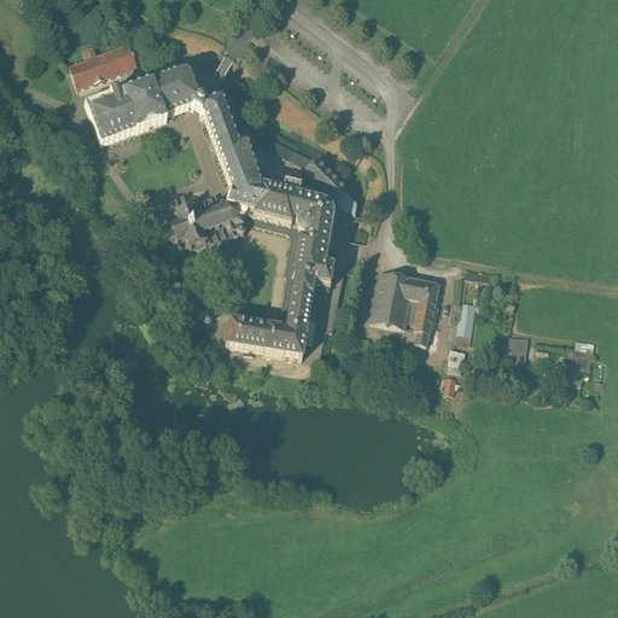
[(114,56),(97,62),(92,51),(82,53),(87,65),(70,71),(69,71),(69,73),(71,77),(70,77),(75,88),(76,93),(77,94),(94,87),(95,88),(104,85),(105,85),(105,83),(122,77),(122,79),(134,74),(134,70),(134,68),(133,63),(134,62),(132,58),(130,58),(129,54),(126,51),(114,54),(114,56)]
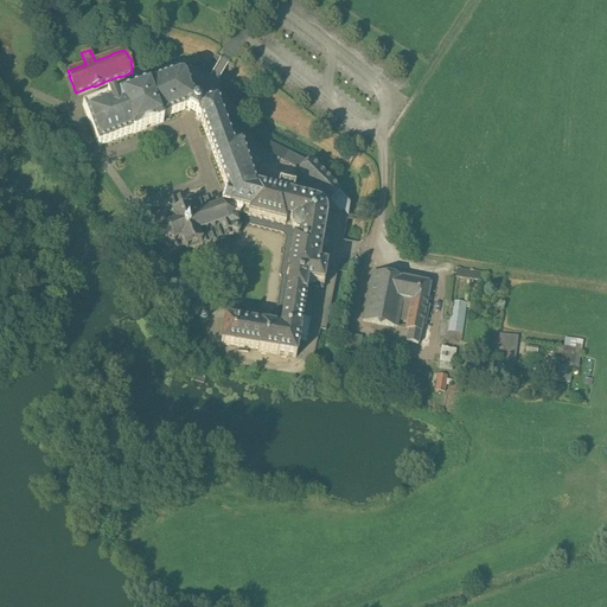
[(195,103),(196,102),(195,101),(193,101),(187,83),(189,83),(186,78),(186,77),(180,75),(179,75),(174,76),(174,77),(116,98),(114,93),(83,104),(87,113),(98,144),(98,146),(100,145),(101,145),(133,133),(133,134),(134,134),(163,123),(164,122),(163,119),(185,110),(187,112),(189,113),(190,113),(190,112),(195,103)]
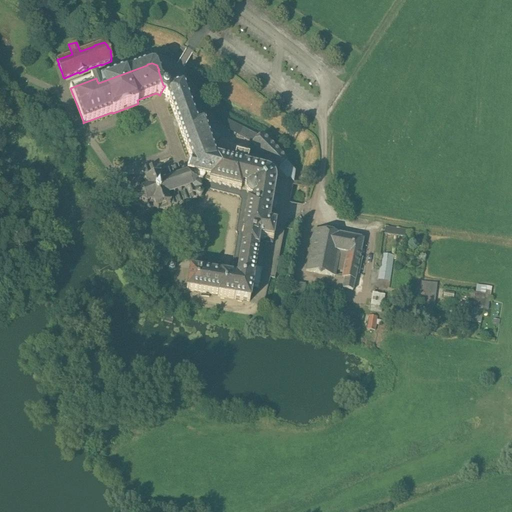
[(251,164),(250,165),(247,164),(248,159),(235,156),(233,164),(218,160),(219,159),(219,157),(220,157),(218,150),(213,152),(206,130),(207,130),(206,127),(205,128),(203,123),(197,125),(195,120),(199,119),(198,116),(194,117),(191,108),(195,107),(194,104),(189,105),(187,97),(191,95),(189,93),(186,94),(183,87),(183,85),(181,86),(172,90),(170,89),(170,90),(166,97),(165,98),(166,99),(169,100),(191,162),(189,168),(187,174),(186,174),(193,176),(193,177),(204,179),(204,180),(204,181),(204,182),(203,182),(209,184),(209,185),(210,185),(211,185),(219,187),(220,188),(220,187),(229,189),(228,190),(230,190),(239,192),(238,192),(240,193),(240,192),(241,188),(245,189),(245,192),(247,195),(249,198),(252,199),(251,203),(247,203),(246,203),(246,204),(247,204),(245,213),(244,213),(244,214),(245,214),(244,223),(243,223),(243,224),(242,233),(241,233),(241,234),(243,235),(237,273),(224,271),(223,276),(189,270),(186,292),(218,297),(217,297),(249,303),(250,300),(252,288),(258,289),(261,273),(254,272),(259,240),(262,241),(262,245),(266,246),(266,244),(268,245),(268,248),(271,248),(272,245),(272,242),(273,243),(275,226),(269,224),(271,209),(272,209),(274,209),(275,209),(276,208),(276,206),(276,205),(275,204),(275,200),(273,200),(273,199),(275,185),(275,183),(274,180),(273,177),(272,176),(270,174),(268,173),(268,172),(267,172),(255,169),(256,167),(255,166),(255,165),(254,164),(252,164),(251,164)]
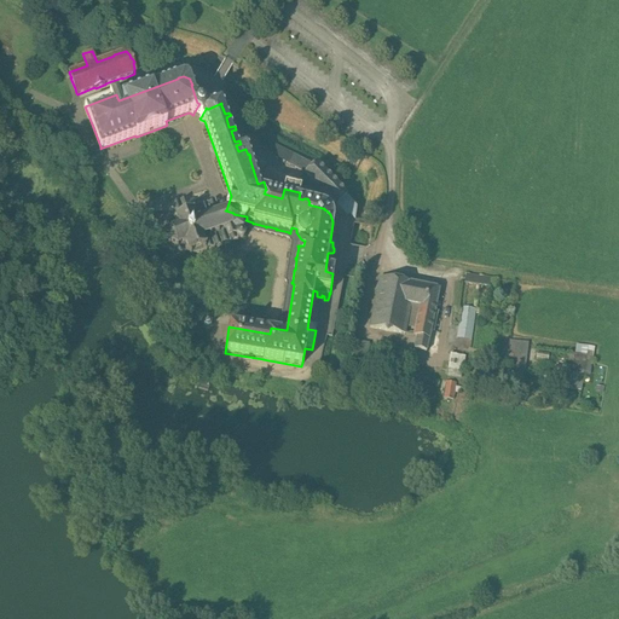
[(194,114),(194,115),(197,116),(200,119),(201,117),(206,109),(206,108),(202,106),(200,104),(198,105),(194,114)]
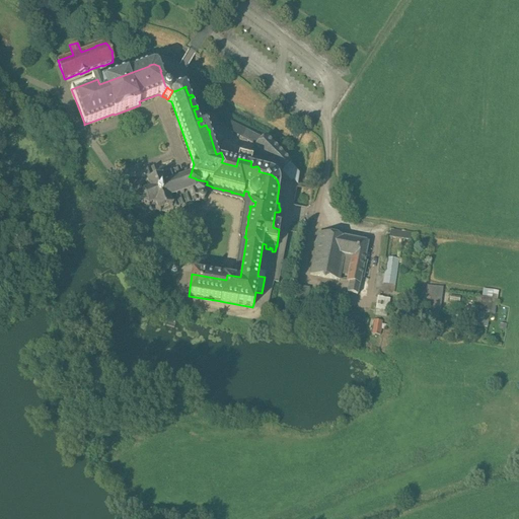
[(40,103),(31,100),(29,106),(38,109),(40,103)]
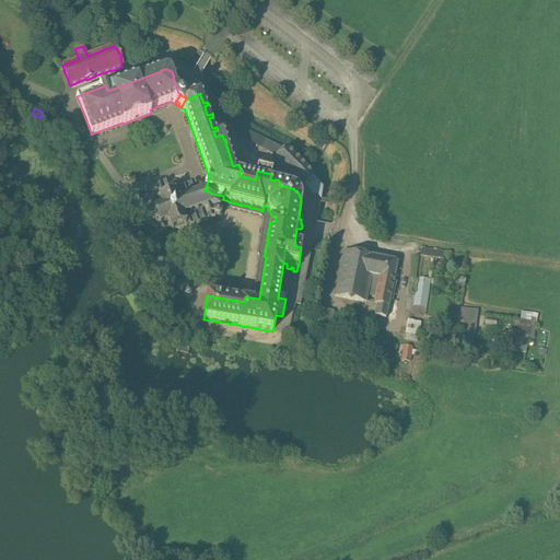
[(266,141),(244,130),(230,117),(226,120),(246,141),(261,149),(266,141)]
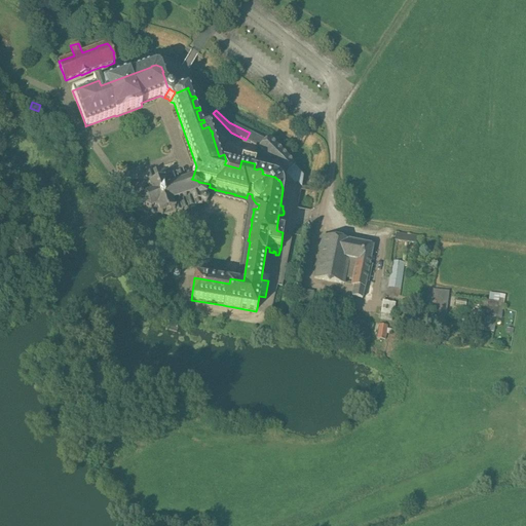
[(266,141),(250,133),(246,140),(246,141),(259,148),(260,147),(266,141)]
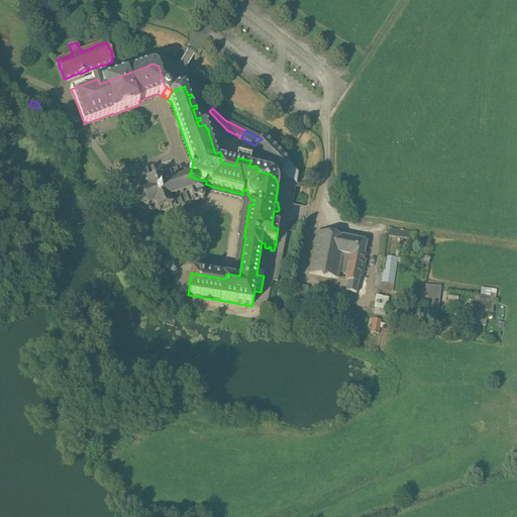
[(283,154),(265,135),(264,136),(264,137),(262,138),(255,144),(254,145),(255,146),(281,172),(290,164),(283,154)]
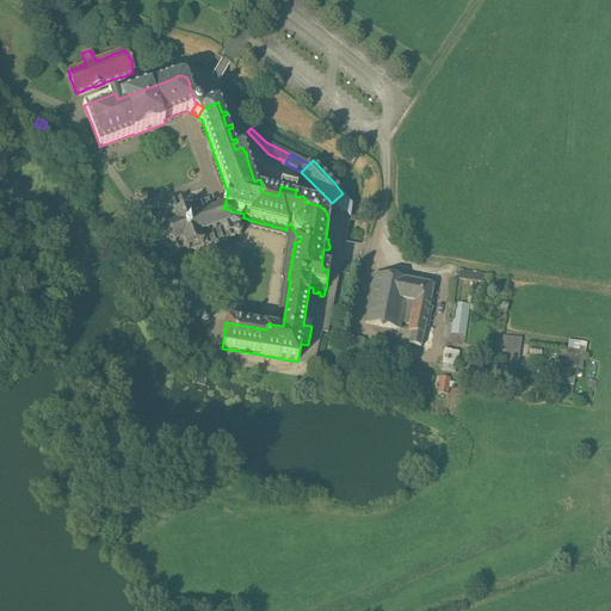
[(351,207),(343,193),(332,203),(343,214),(344,213),(350,217),(351,207)]
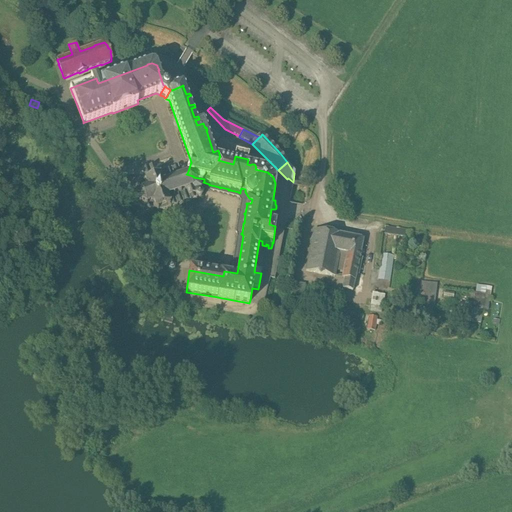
[(179,171),(178,167),(177,168),(172,170),(171,170),(170,170),(170,171),(165,173),(165,172),(164,173),(162,174),(159,168),(155,169),(154,166),(142,171),(144,176),(142,177),(141,178),(140,180),(140,182),(138,183),(137,183),(136,183),(135,185),(134,187),(135,188),(135,190),(137,191),(139,192),(140,193),(138,197),(136,197),(136,199),(138,199),(140,203),(138,204),(139,206),(141,204),(145,206),(145,207),(144,207),(144,209),(143,210),(143,211),(143,212),(144,214),(144,215),(146,215),(147,216),(148,216),(149,216),(150,215),(152,215),(152,214),(152,213),(152,212),(153,211),(153,212),(154,211),(155,212),(156,212),(156,214),(158,213),(158,211),(167,207),(168,209),(169,209),(170,210),(171,210),(171,209),(176,207),(176,208),(177,207),(183,205),(184,205),(184,204),(189,202),(189,203),(190,203),(190,202),(196,200),(197,200),(196,199),(198,199),(199,199),(201,199),(202,197),(202,196),(202,195),(201,193),(200,192),(199,191),(200,191),(198,184),(200,184),(202,184),(203,182),(204,182),(204,181),(204,180),(204,179),(193,177),(193,176),(186,174),(187,174),(187,173),(186,173),(186,172),(185,171),(185,170),(184,170),(183,169),(181,169),(180,170),(179,171)]
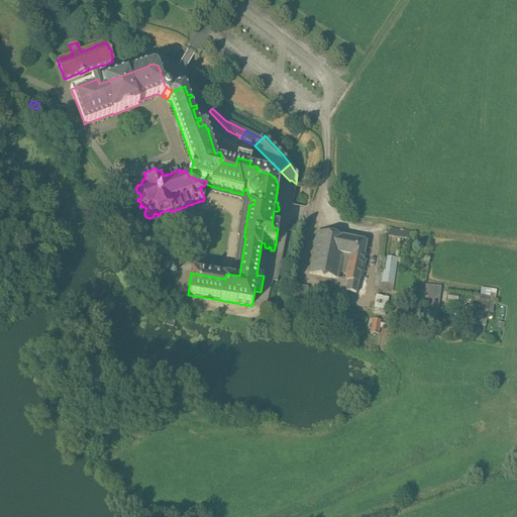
[(389,230),(388,237),(414,241),(415,234),(389,230)]
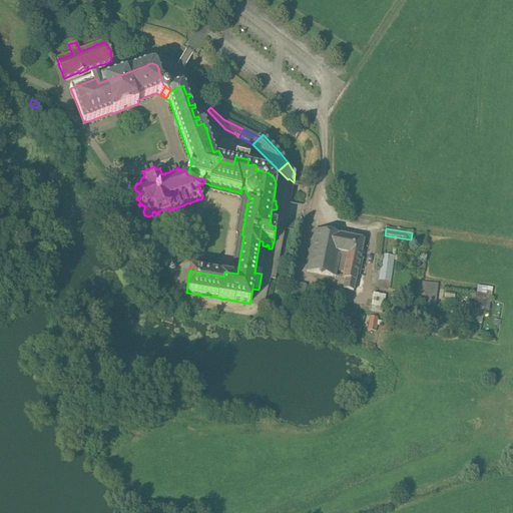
[(365,239),(314,230),(306,272),(336,278),(341,253),(347,254),(343,280),(345,280),(343,291),(355,293),(365,239)]
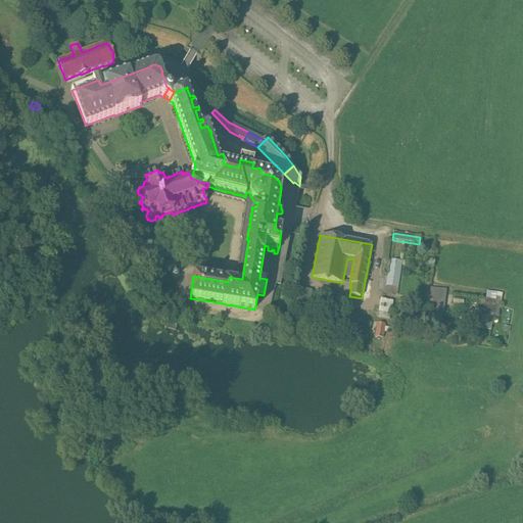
[(386,286),(398,288),(402,260),(390,259),(386,286)]
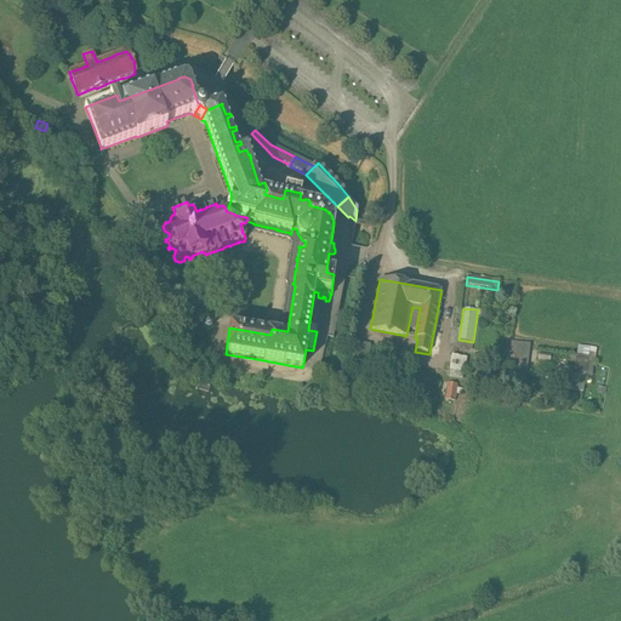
[(527,396),(531,343),(506,341),(505,362),(511,362),(508,394),(527,396)]
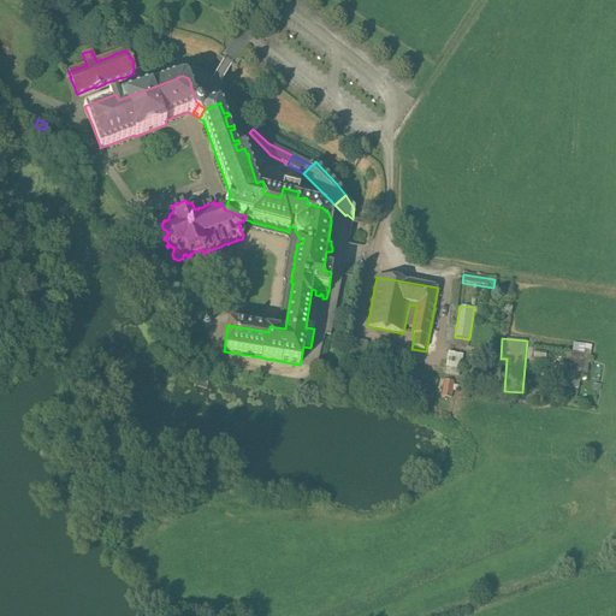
[(368,342),(354,339),(351,354),(366,355),(368,342)]
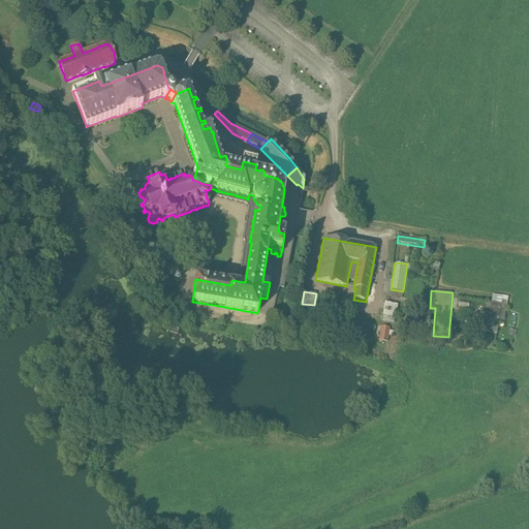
[(490,303),(486,333),(497,334),(498,320),(505,321),(506,311),(508,297),(493,294),(492,303),(490,303)]
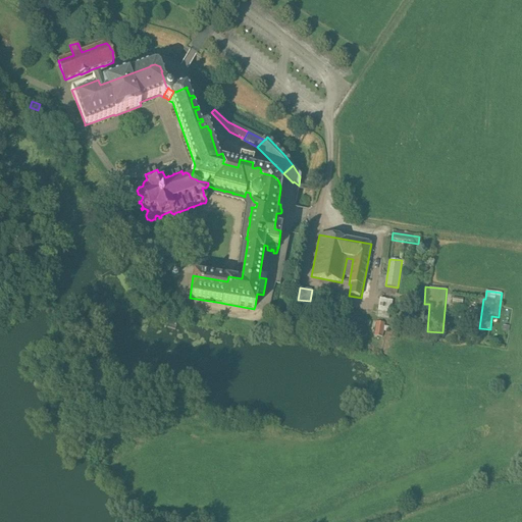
[(393,302),(380,300),(377,317),(389,319),(393,302)]
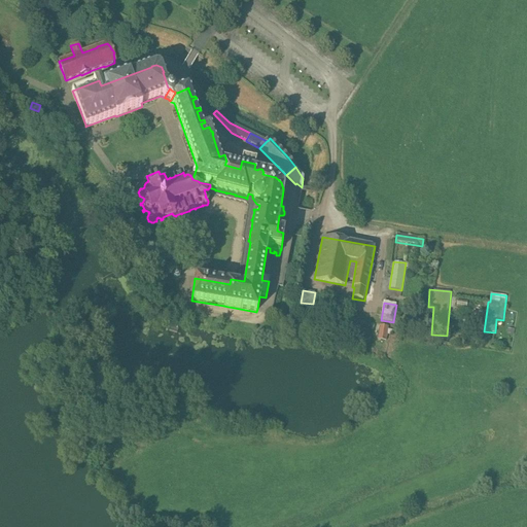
[(376,340),(385,342),(387,327),(378,325),(376,340)]
